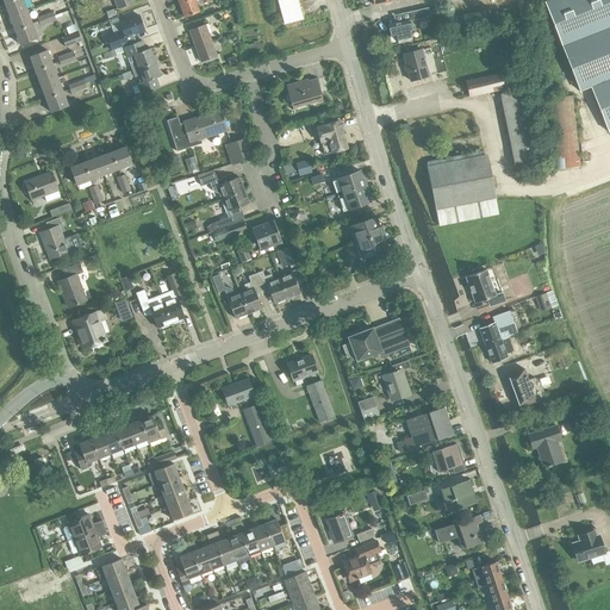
[(10,17),(27,10),(24,0),(12,0),(5,2),(10,17)]
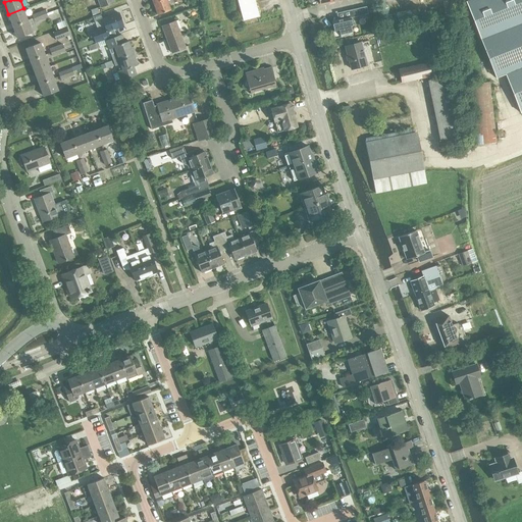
[(167,0),(160,0),(153,3),(158,14),(171,9),(169,4),(167,0)]
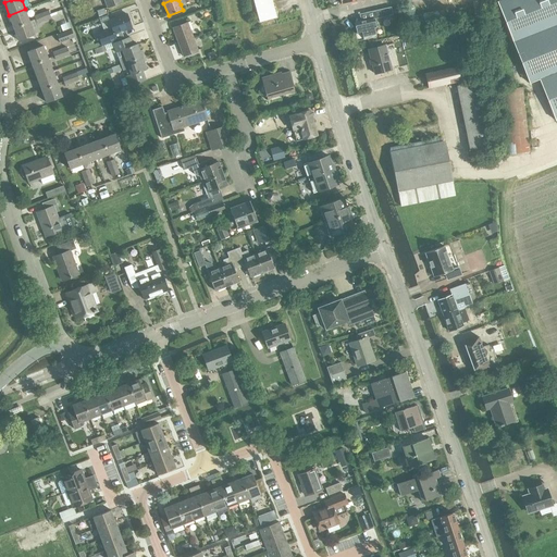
[(254,0),(259,23),(276,19),(271,0),(254,0)]
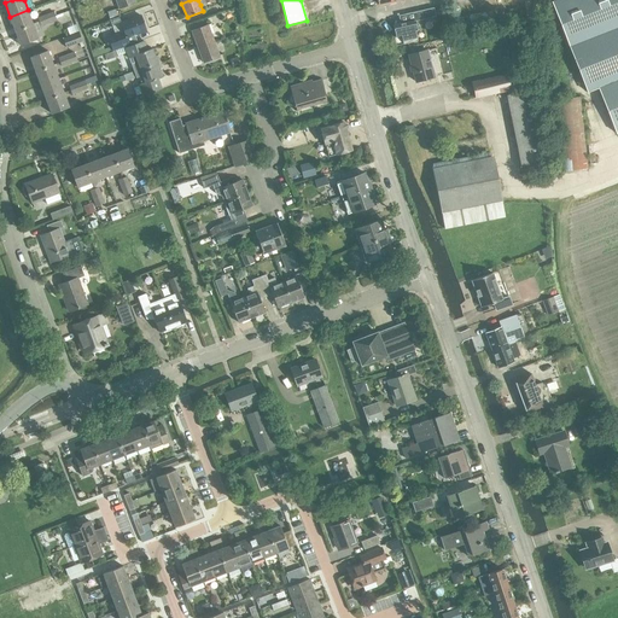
[(617,133),(617,0),(554,0),(551,1),(587,93),(598,88),(616,134),(617,133)]
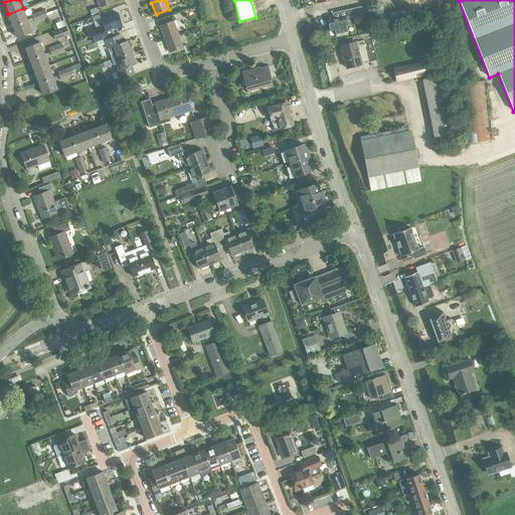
[(334,20),(327,21),(329,30),(328,31),(330,38),(348,34),(346,26),(348,25),(346,18),(363,14),(361,6),(338,11),(339,18),(334,20)]
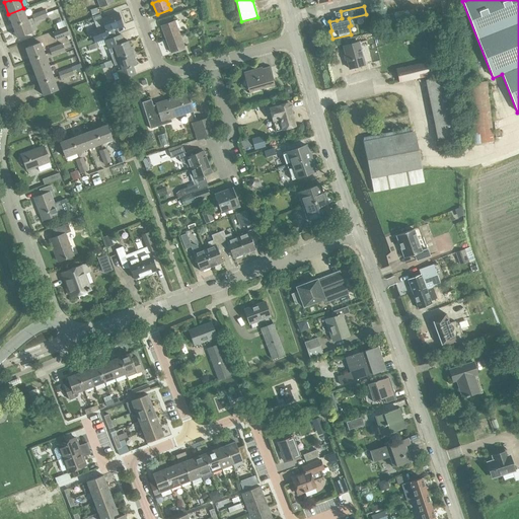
[(8,14),(12,26),(28,20),(23,8),(8,14)]
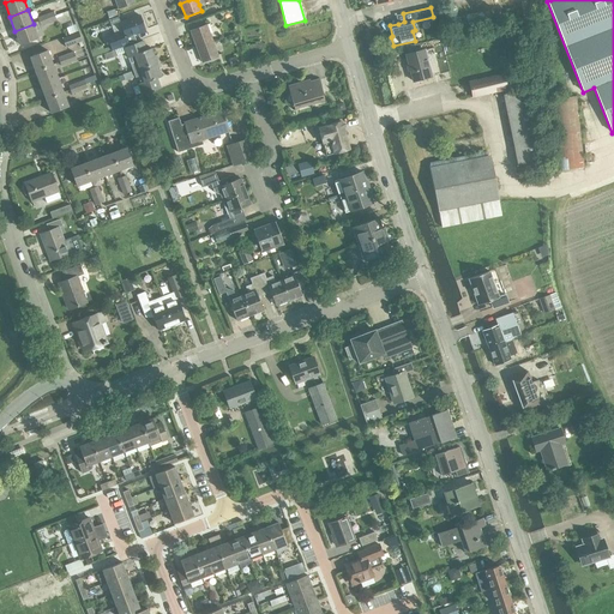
[(230,10),(220,13),(223,23),(234,18),(230,10)]
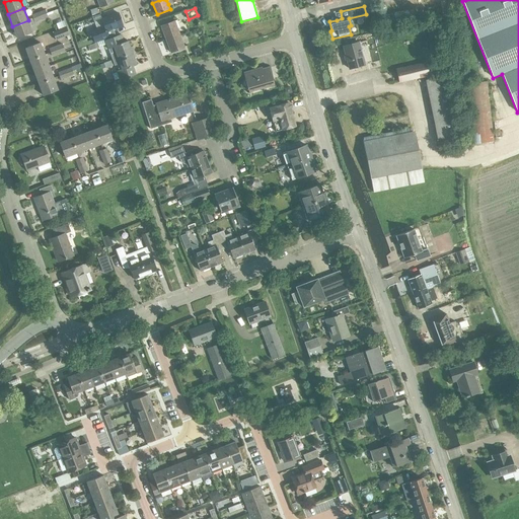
[(41,19),(48,16),(46,9),(38,12),(41,19)]
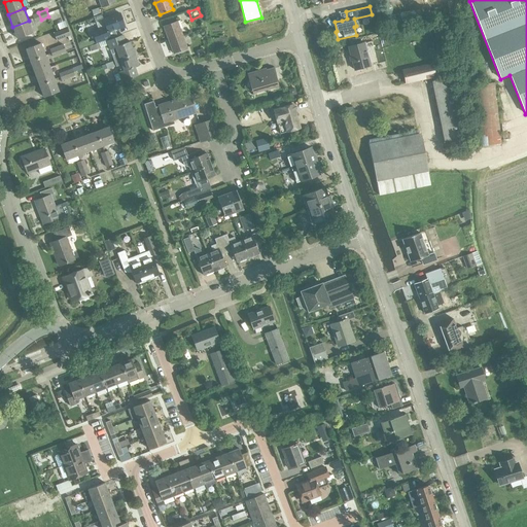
[(34,23),(41,20),(38,12),(31,15),(33,19),(34,23)]
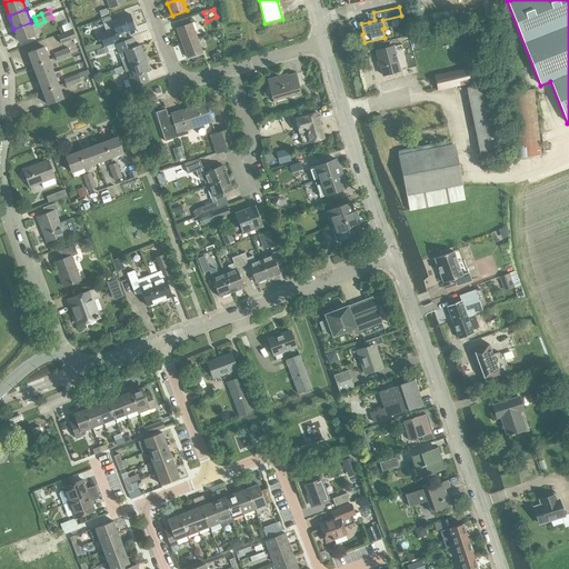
[(113,28),(99,33),(103,47),(115,43),(119,41),(126,38),(125,32),(135,29),(129,15),(111,21),(113,28)]
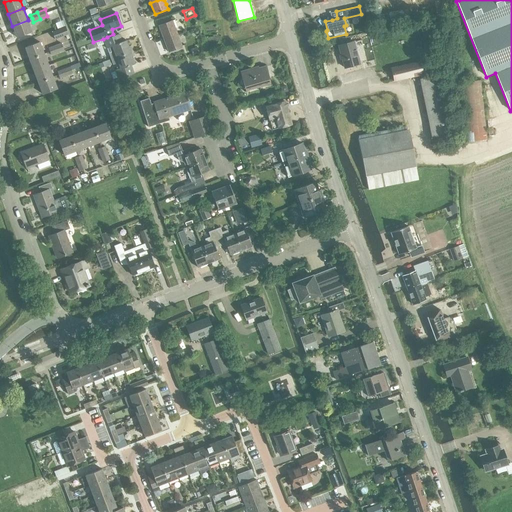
[(28,20),(12,26),(17,37),(32,32),(30,26),(34,24),(33,22),(32,18),(28,20)]
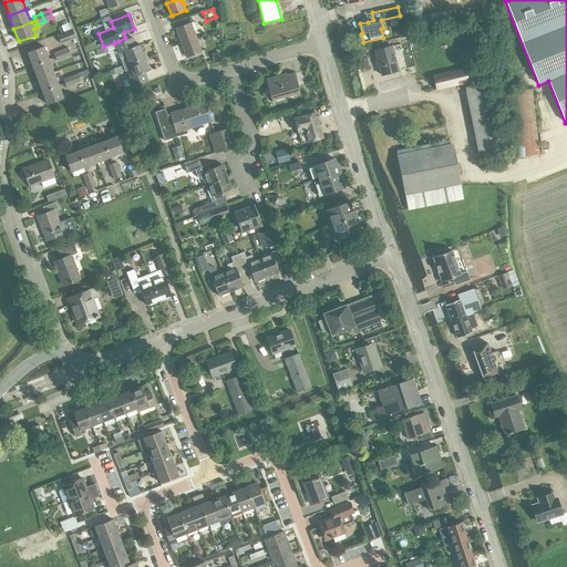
[(181,44),(197,39),(191,22),(175,29),(181,44)]
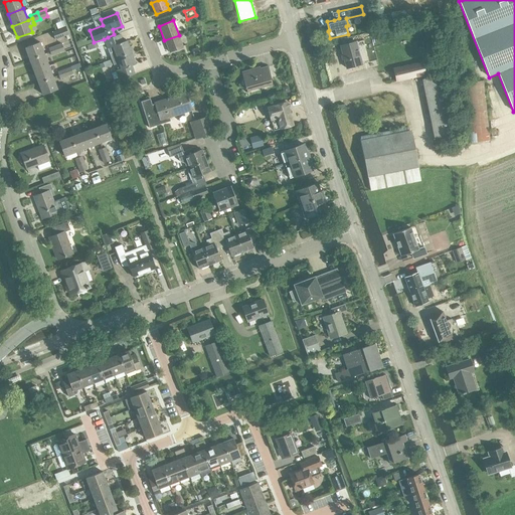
[(54,39),(68,34),(65,27),(51,32),(54,39)]
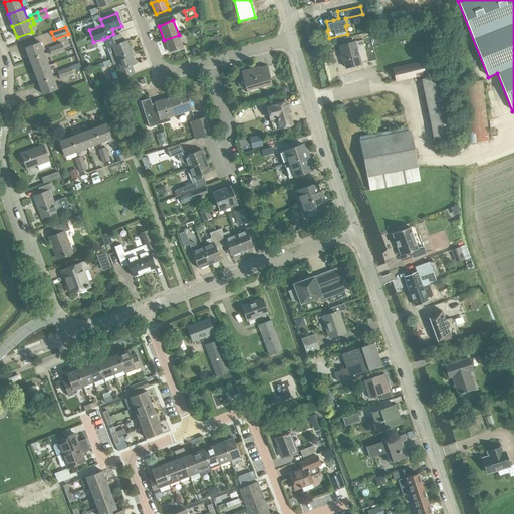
[(119,34),(103,40),(110,59),(131,52),(126,40),(122,41),(119,34)]
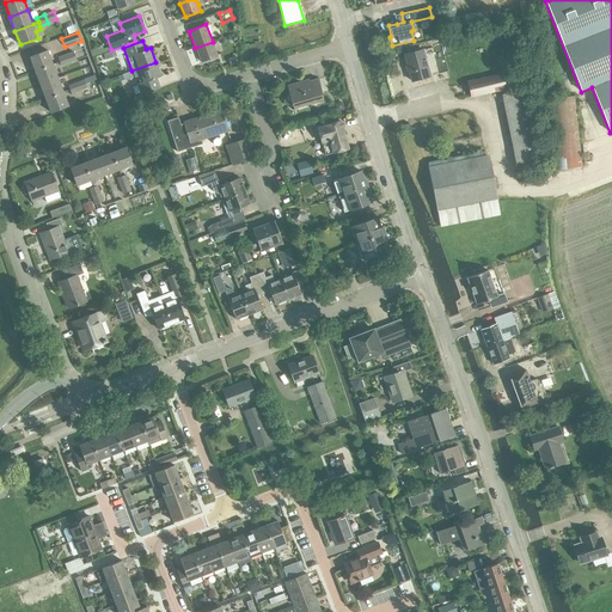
[(213,42),(195,48),(201,62),(218,56),(213,42)]
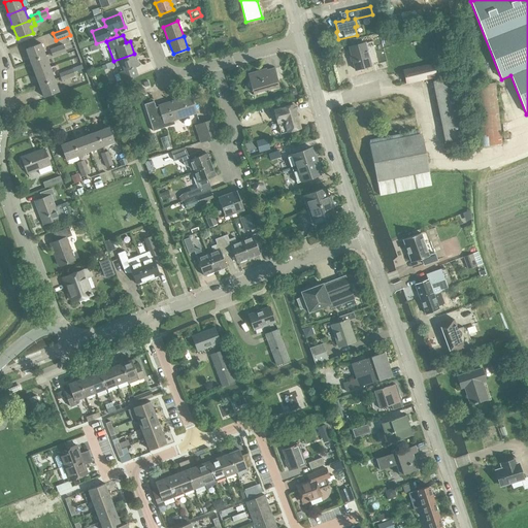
[(355,70),(372,66),(366,42),(349,47),(355,70)]
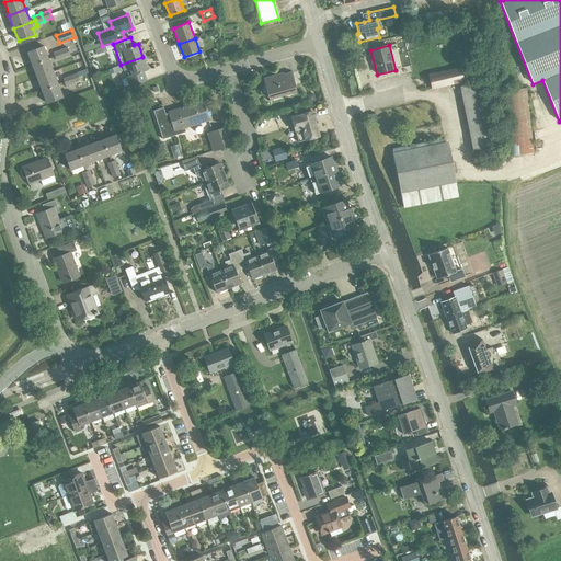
[(33,65),(49,59),(44,46),(27,52),(33,65)]
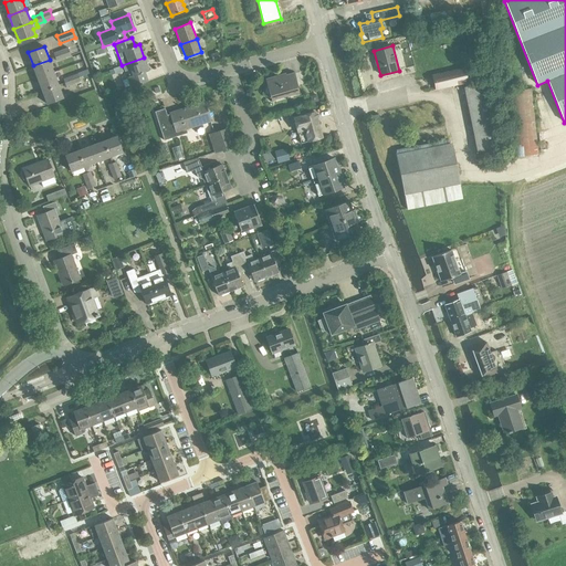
[(60,51),(63,59),(71,55),(69,48),(60,51)]
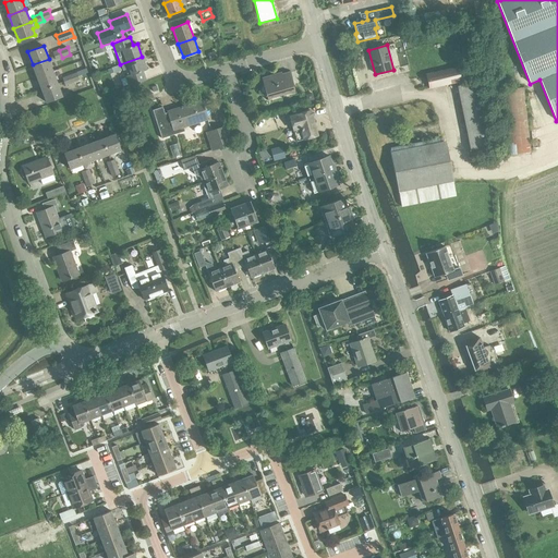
[(59,50),(52,52),(55,60),(62,58),(59,50)]
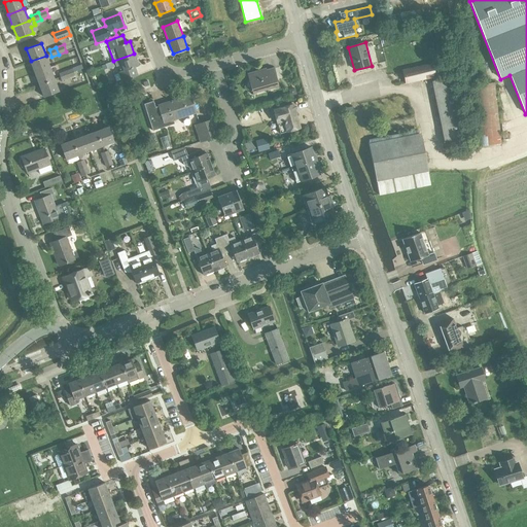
[(139,66),(134,54),(113,61),(115,67),(120,65),(124,71),(119,73),(123,81),(138,76),(135,67),(139,66)]
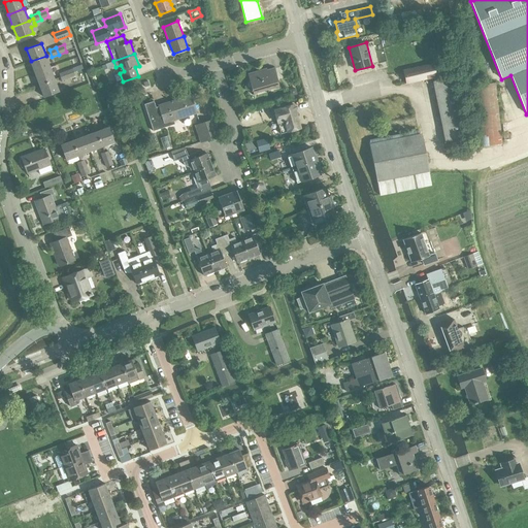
[(35,73),(51,67),(46,56),(31,61),(35,73)]
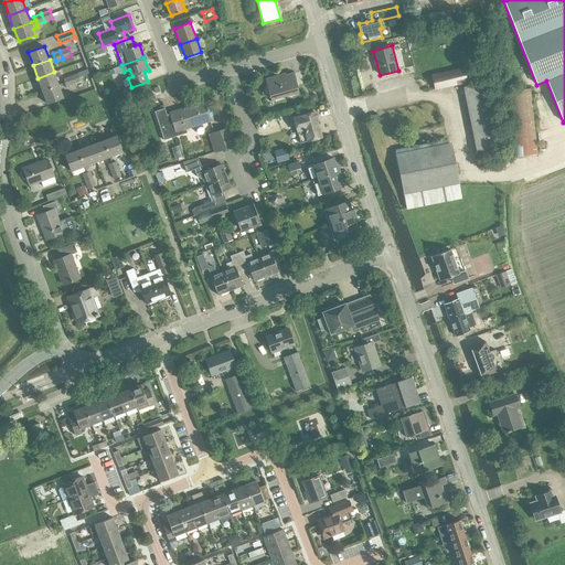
[(434,91),(468,83),(465,67),(430,75),(434,91)]
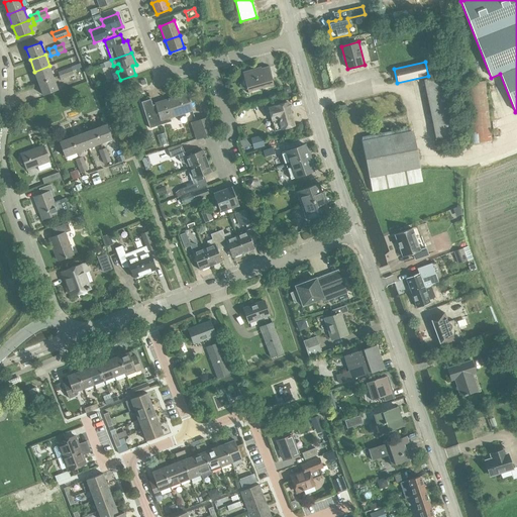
[(38,83),(54,77),(49,66),(34,72),(38,83)]
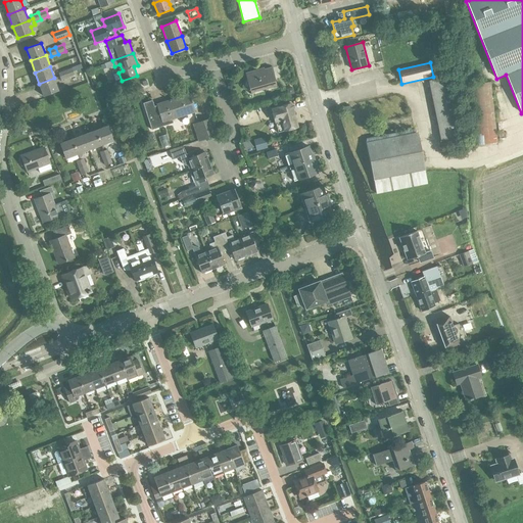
[(67,78),(75,76),(72,67),(64,69),(67,78)]
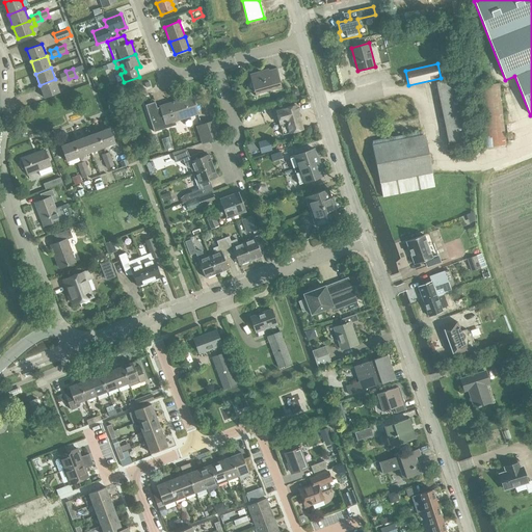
[(281,87),(275,69),(260,73),(260,72),(249,75),(255,95),(281,87)]
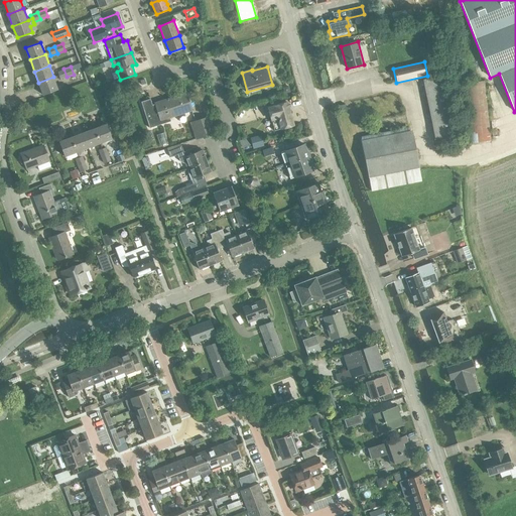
[(59,80),(67,77),(63,69),(56,72),(59,80)]
